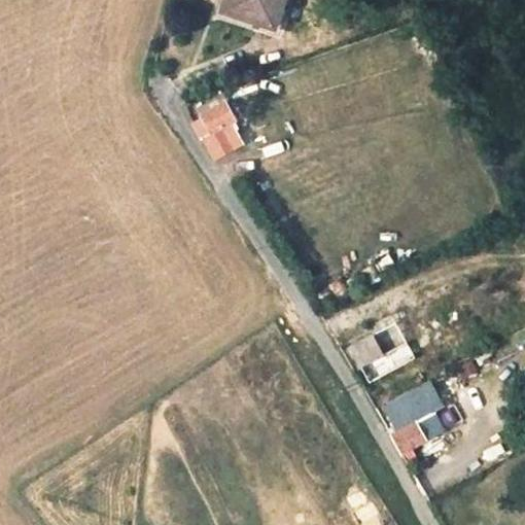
[(223,0),(221,7),(272,23),(278,0),(223,0)]
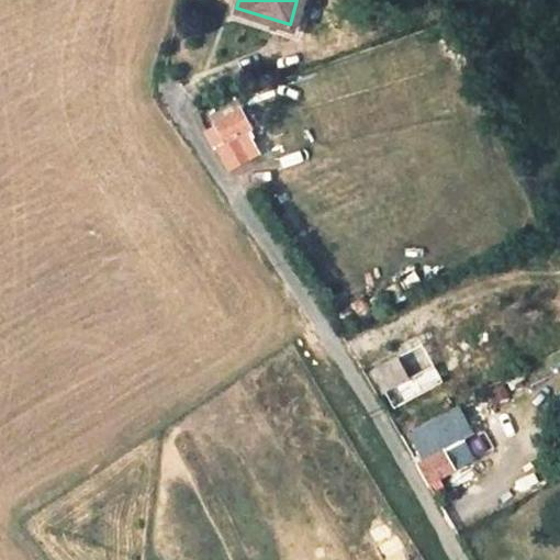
[(203,133),(214,148),(246,126),(235,110),(203,133)]
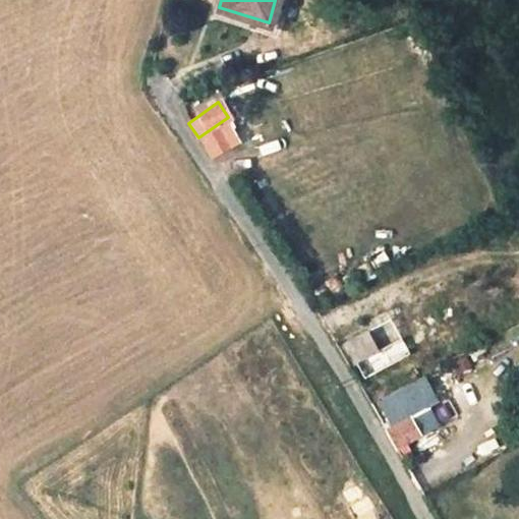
[(235,131),(206,141),(212,159),(241,148),(235,131)]
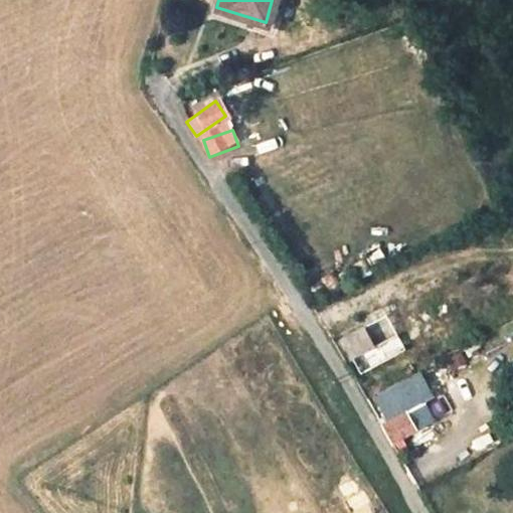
[(341,339),(360,375),(388,359),(381,346),(374,350),(363,327),(341,339)]
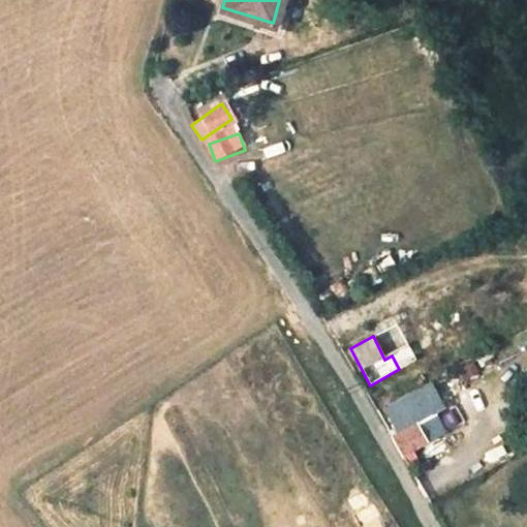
[(413,386),(440,375),(424,338),(397,349),(413,386)]
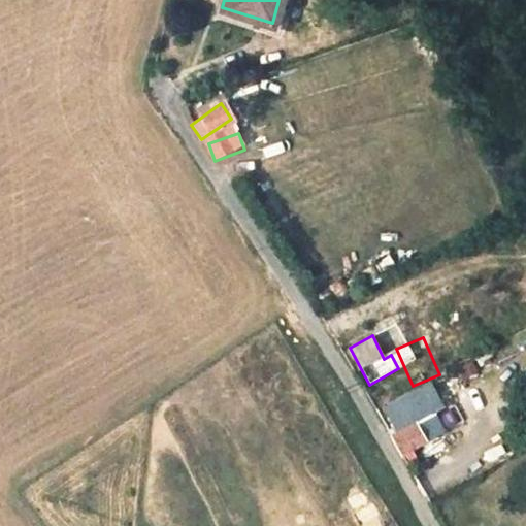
[(380,405),(411,390),(404,376),(372,392),(380,405)]
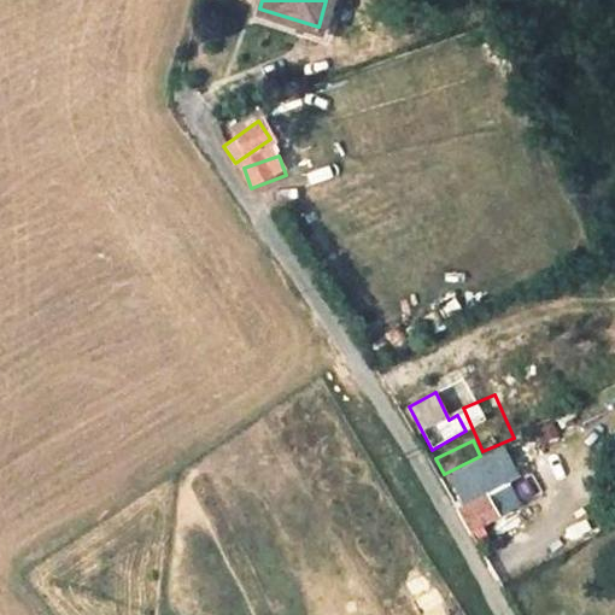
[(463,532),(490,519),(479,499),(454,514),(463,532)]
